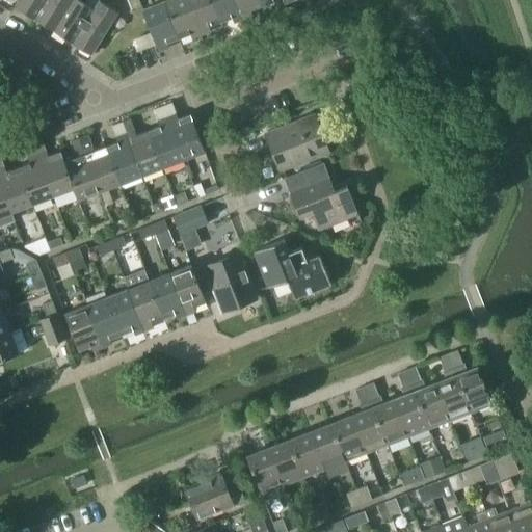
[(19,0),(16,6),(35,19),(47,0),(19,0)]
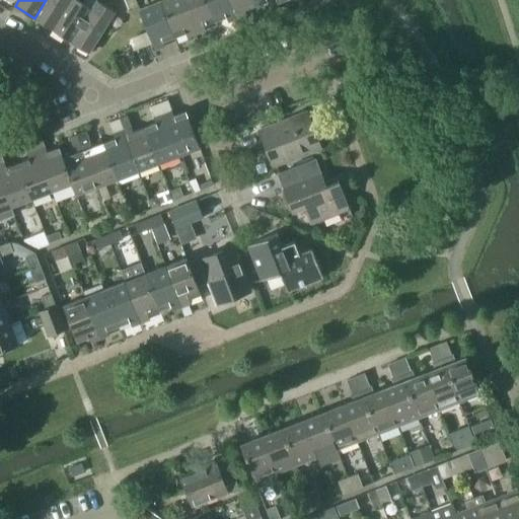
[(46,0),(34,18),(53,29),(71,0),(46,0)]
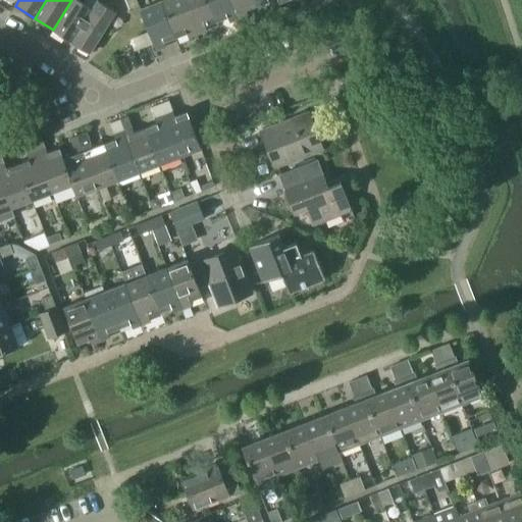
[(71,0),(53,30),(71,42),(93,9),(92,8),(85,4),(87,0),(71,0)]
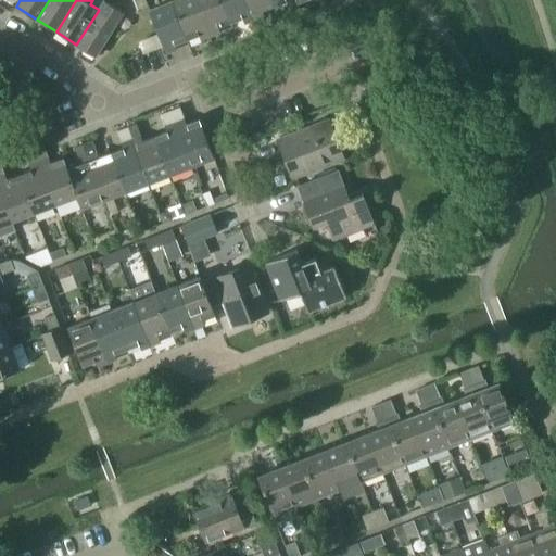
[(176,0),(173,1),(188,40),(201,35),(203,40),(212,37),(197,0),(176,0)]
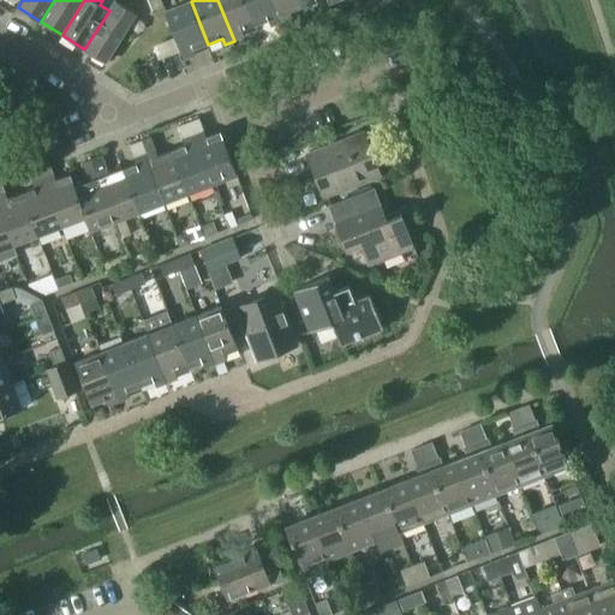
[(218,0),(234,41),(243,37),(240,31),(256,25),(245,0),(218,0)]
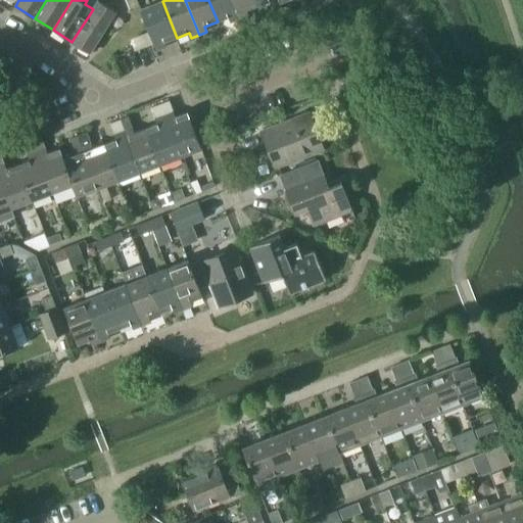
[(208,0),(218,21),(231,16),(232,21),(240,18),(232,0),(208,0)]
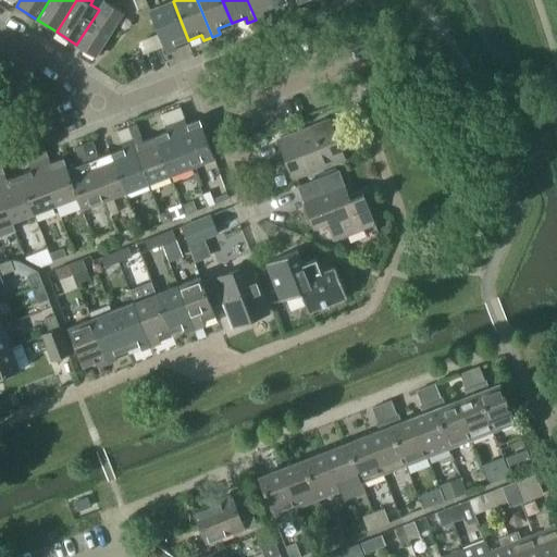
[(247,0),(256,20),(263,16),(262,12),(275,7),(273,0),(247,0)]
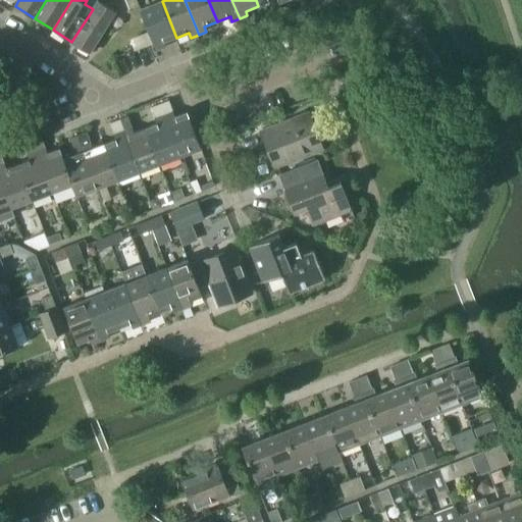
[(93,9),(71,42),(91,54),(112,20),(116,13),(97,1),(92,8),(93,9)]
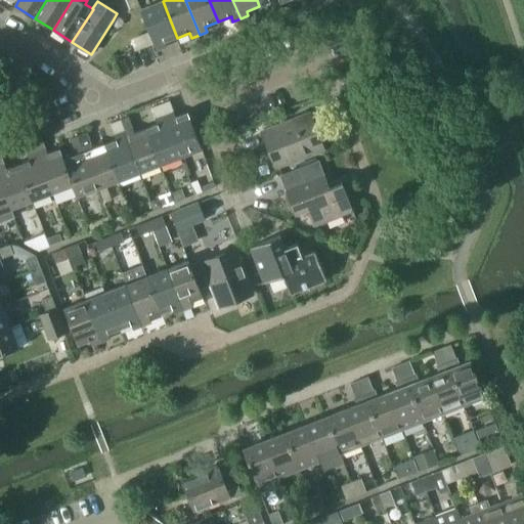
[(164,43),(177,38),(163,1),(141,9),(158,51),(166,48),(164,43)]
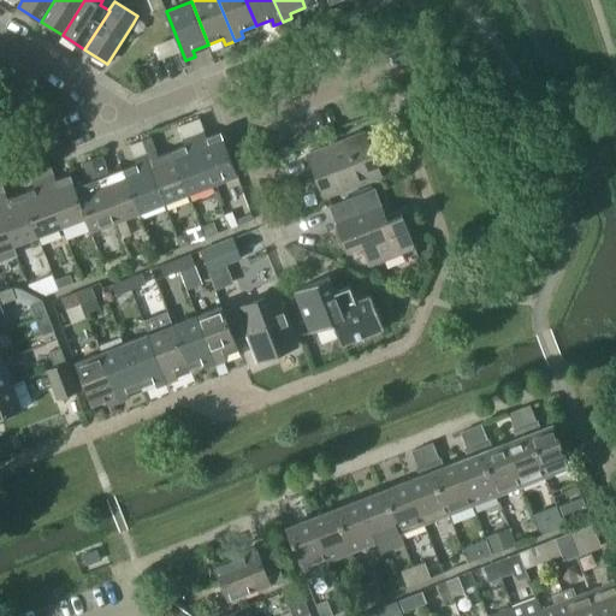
[(200,119),(189,123),(213,184),(238,175),(221,132),(207,137),(200,119)]
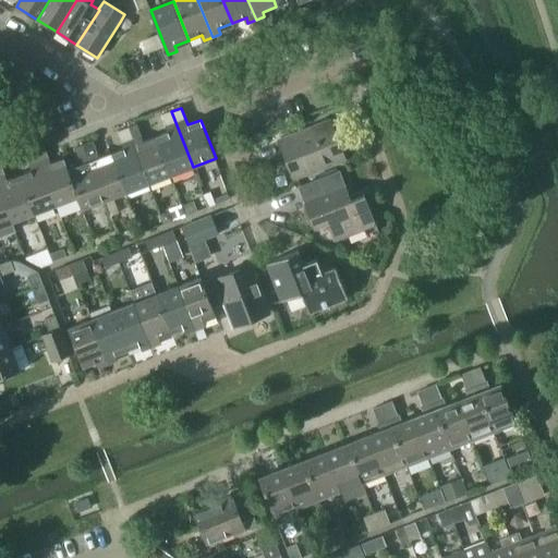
[(169,132),(156,136),(171,176),(193,167),(171,111),(162,114),(169,132)]
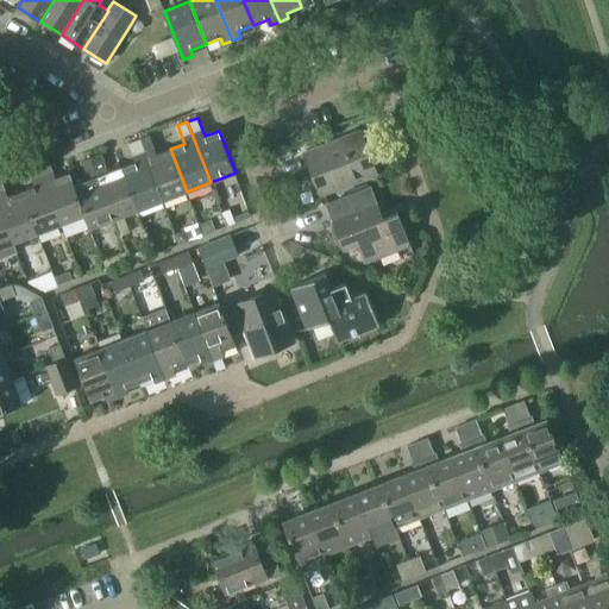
[(322,194),(376,174),(360,132),(307,154),(322,194)]
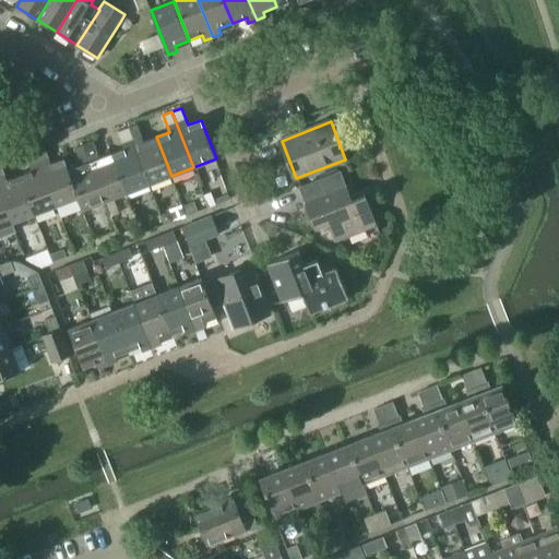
[(138,125),(128,129),(150,185),(171,176),(156,137),(144,142),(138,125)]
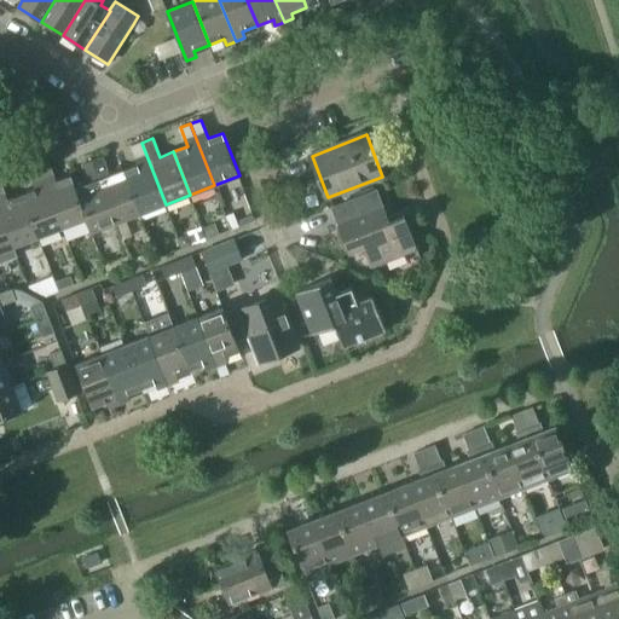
[(139,166),(125,171),(142,214),(166,204),(142,143),(131,146),(139,166)]
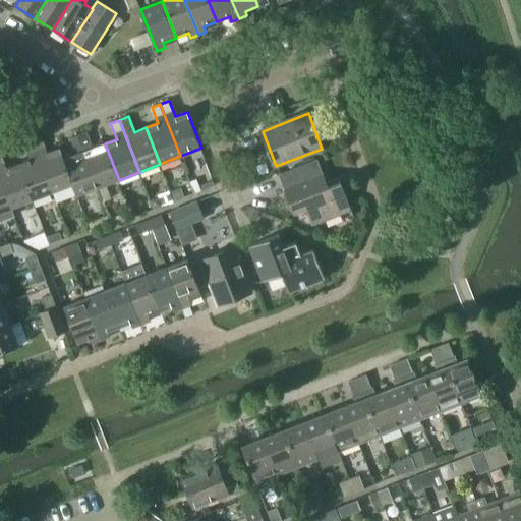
[(88,132),(78,135),(99,187),(119,180),(105,143),(94,148),(88,132)]
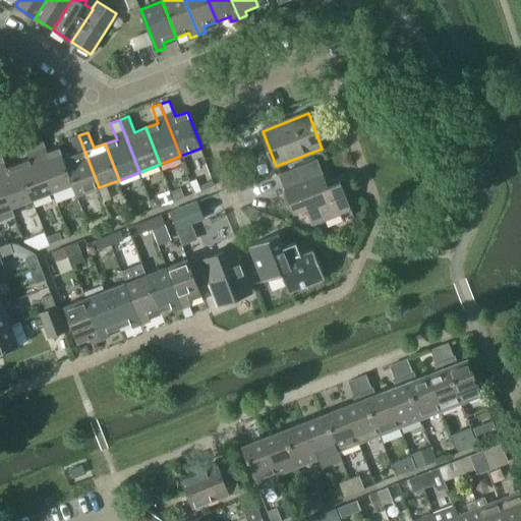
[(64,159),(64,160),(73,184),(77,195),(99,187),(78,135),(69,138),(75,155),(64,159)]
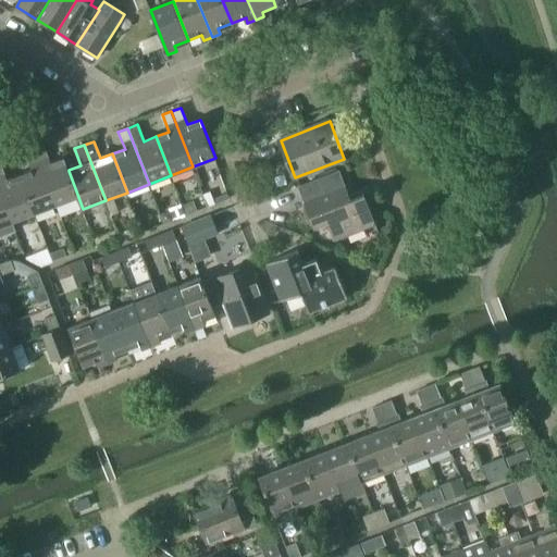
[(45,146),(35,149),(57,206),(78,197),(69,171),(69,170),(64,158),(51,163),(45,146)]
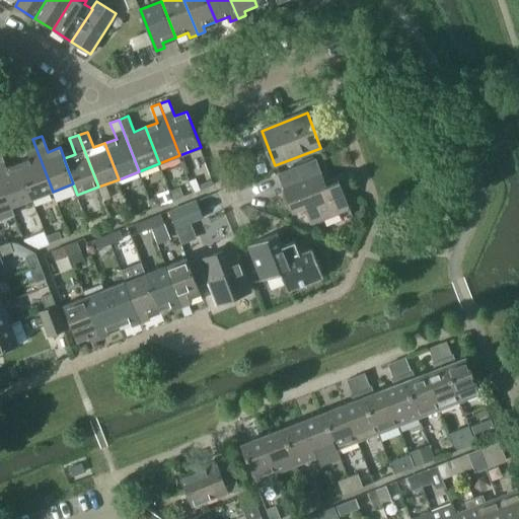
[(30,159),(18,163),(32,200),(53,192),(32,139),(24,143),(30,159)]
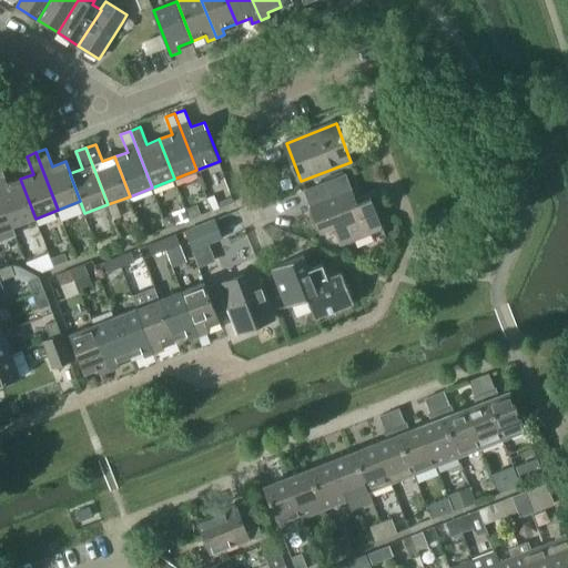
[(1,166),(0,165),(0,192),(13,226),(36,219),(20,179),(8,183),(1,166)]
